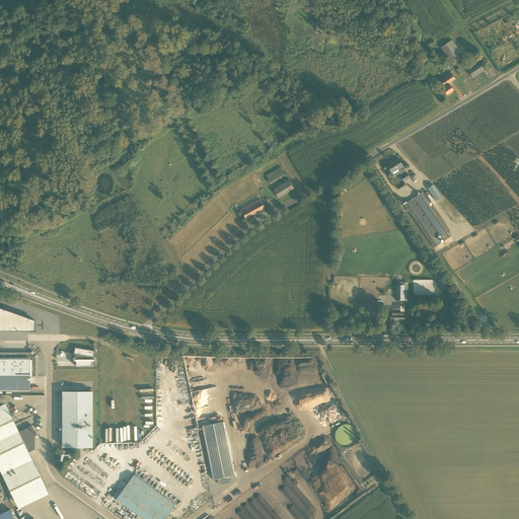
[(452,64),(463,57),(451,40),(440,47),(452,64)]
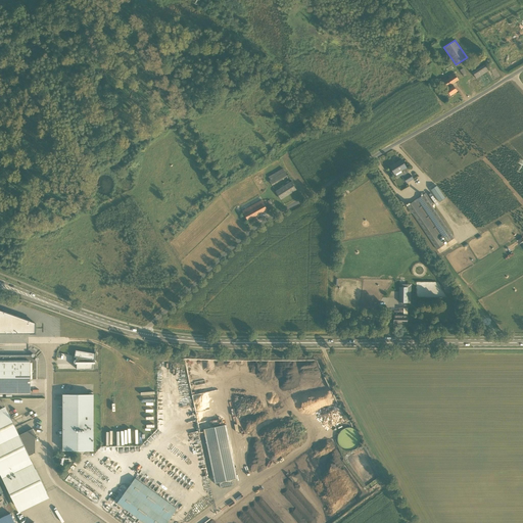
[(450,63),(442,68),(445,73),(453,67),(450,63)]
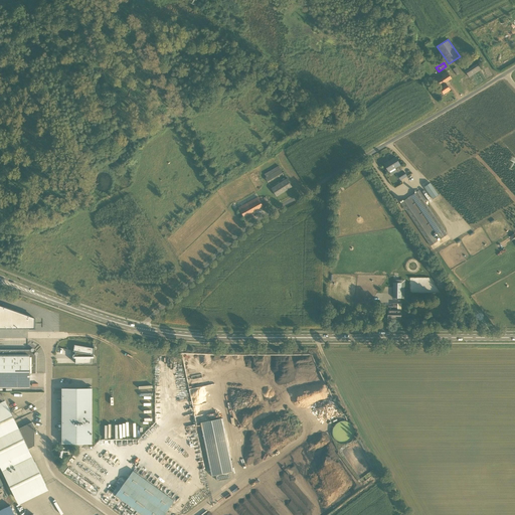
[(469,77),(482,69),(478,62),(465,71),(469,77)]
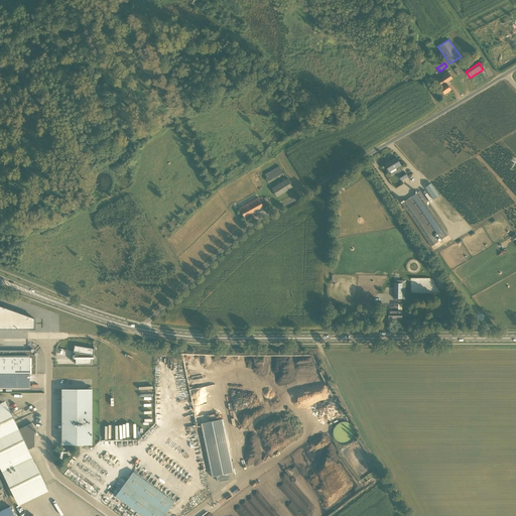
[(446,83),(453,79),(447,71),(442,75),(443,77),(439,79),(438,77),(434,80),(439,88),(443,85),(443,86),(440,89),(444,95),(452,90),(446,83)]
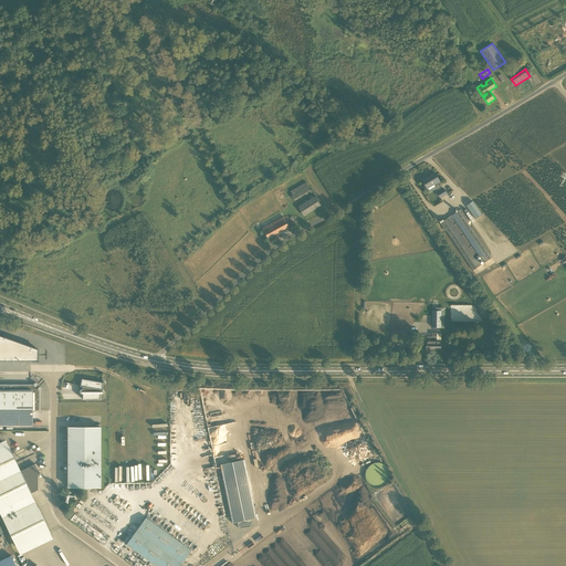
[(443,189),(439,181),(435,173),(422,180),(427,188),(435,185),(437,188),(436,189),(438,192),(437,192),(440,198),(447,194),(443,188),(443,189)]
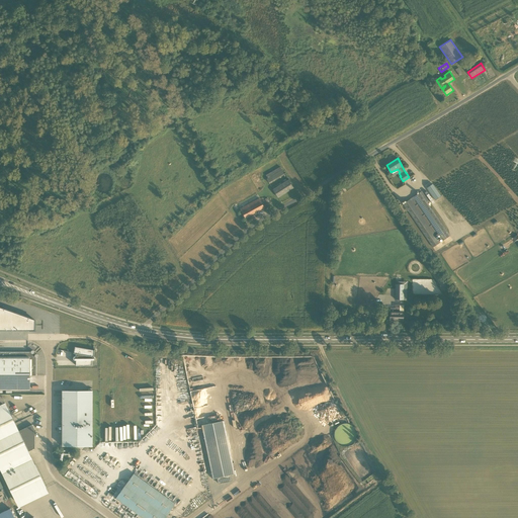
[(280,167),(271,172),(266,175),(270,182),(275,179),(284,174),(280,167)]
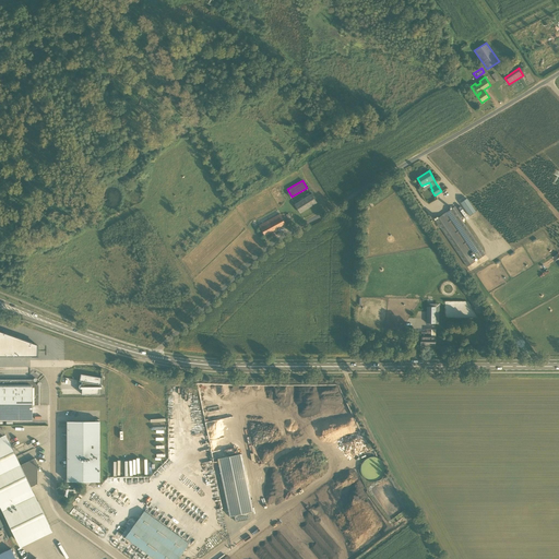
[(294,204),(295,204),(300,213),(317,203),(310,194),(298,202),(297,200),(293,203),(294,204)]
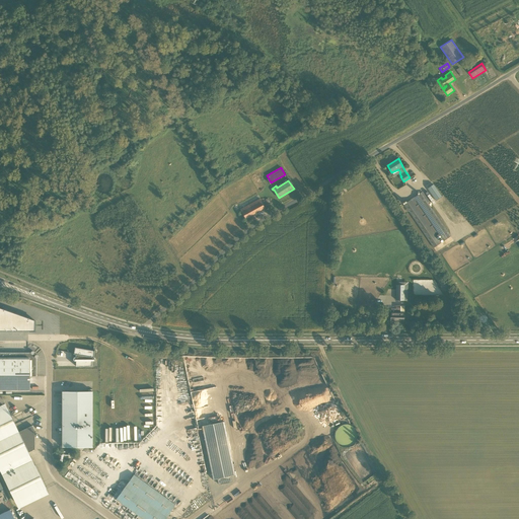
[(434,186),(428,190),(436,202),(442,198),(434,186)]
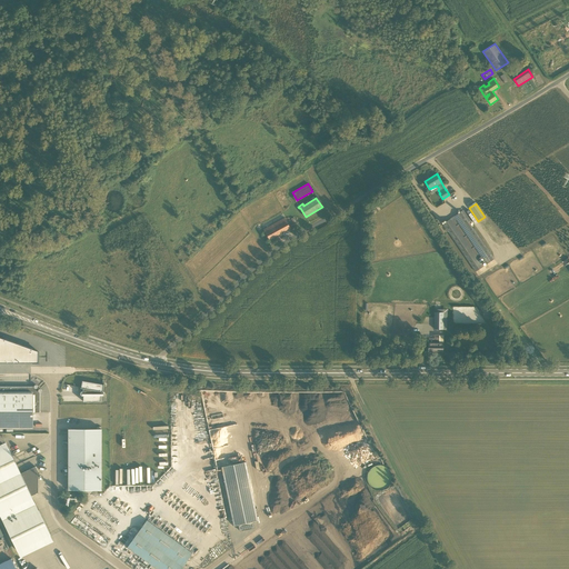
[(461,211),(453,217),(442,223),(476,271),(482,267),(455,226),(452,222),(456,219),(459,223),(487,263),(495,259),(461,211)]
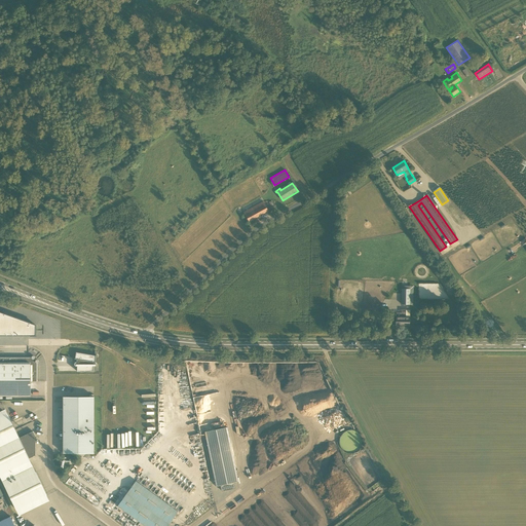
[(249,221),(268,211),(264,203),(245,214),(249,221)]
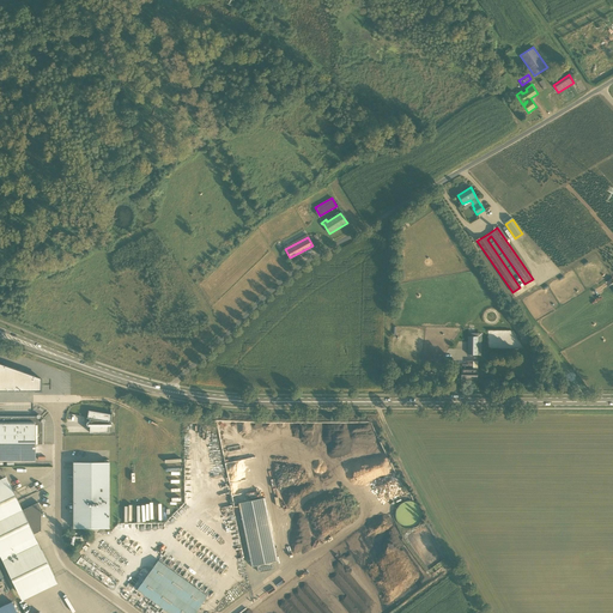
[(478,354),(480,354),(480,351),(478,351),(478,337),(468,337),(468,354),(478,354)]
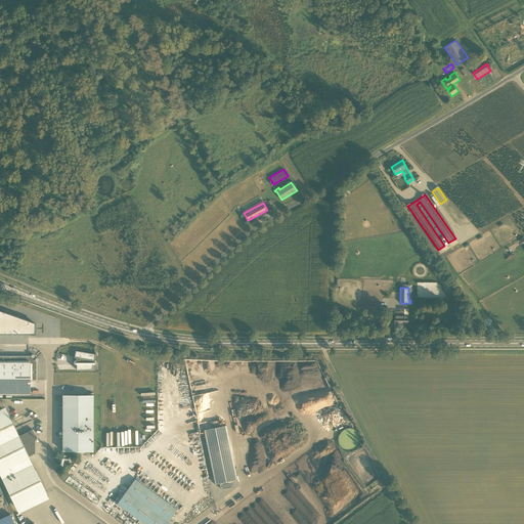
[(404,316),(404,308),(400,308),(400,311),(395,311),(394,324),(407,324),(407,316),(404,316)]
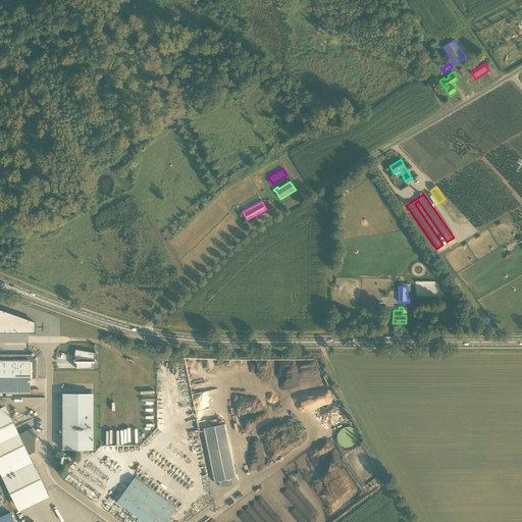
[(36,322),(0,309),(0,332),(36,333),(36,322)]
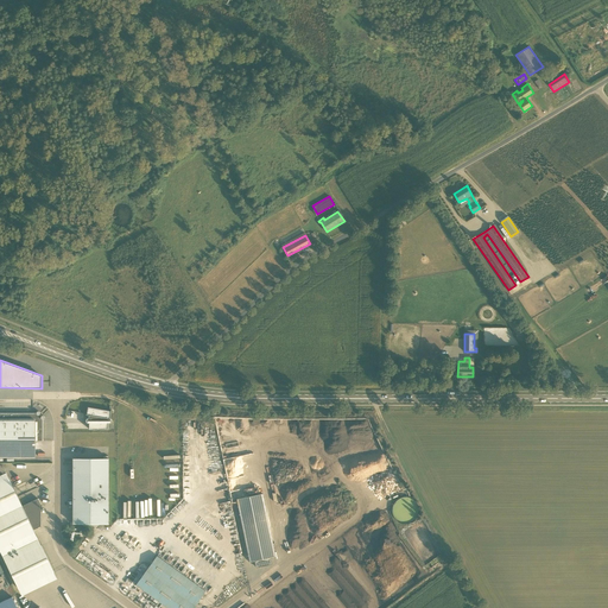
[(109,423),(111,422),(112,420),(112,419),(111,419),(111,418),(109,418),(111,411),(108,411),(88,407),(88,412),(87,415),(89,416),(88,418),(88,419),(87,419),(86,420),(86,422),(87,423),(88,423),(89,423),(89,430),(108,429),(108,423),(109,423)]
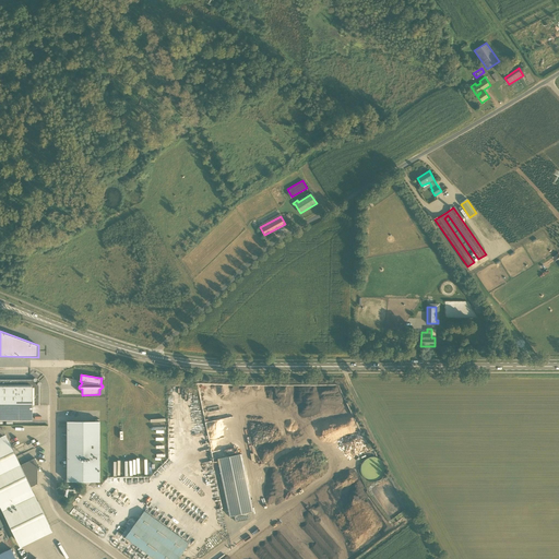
[(0,419),(33,420),(33,405),(39,405),(39,385),(40,385),(40,384),(40,383),(40,382),(39,382),(38,382),(36,381),(37,380),(37,379),(36,378),(35,378),(34,379),(34,380),(0,379),(0,419)]
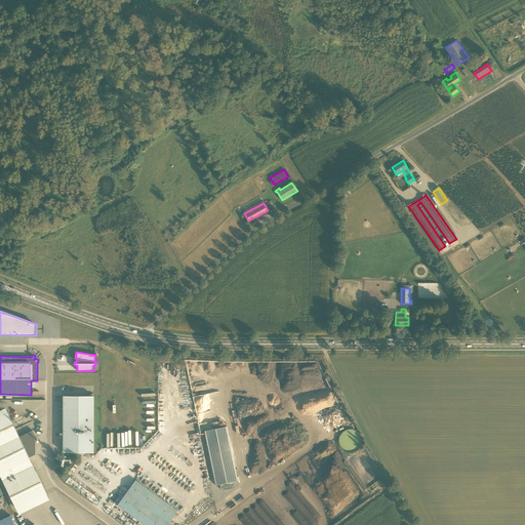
[(93,452),(93,437),(94,396),(65,396),(65,397),(63,399),(63,452),(93,452)]
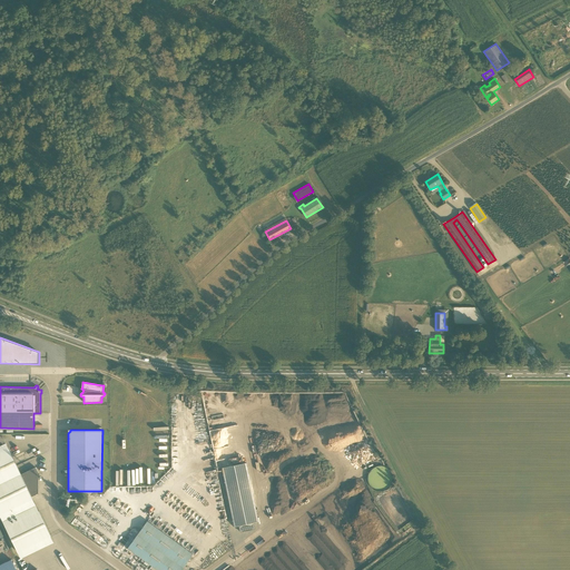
[(0,514),(18,552),(50,536),(31,497),(38,493),(38,478),(37,477),(36,474),(39,473),(36,468),(21,474),(20,472),(18,468),(8,448),(6,442),(0,444),(0,514)]
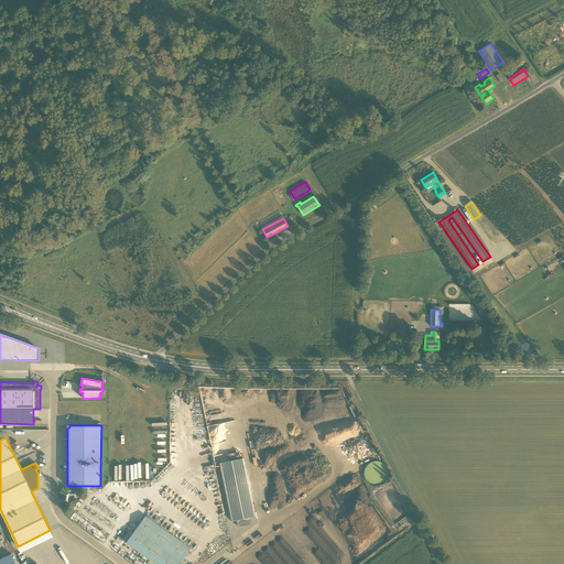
[(229,507),(252,502),(243,457),(219,463),(229,507)]
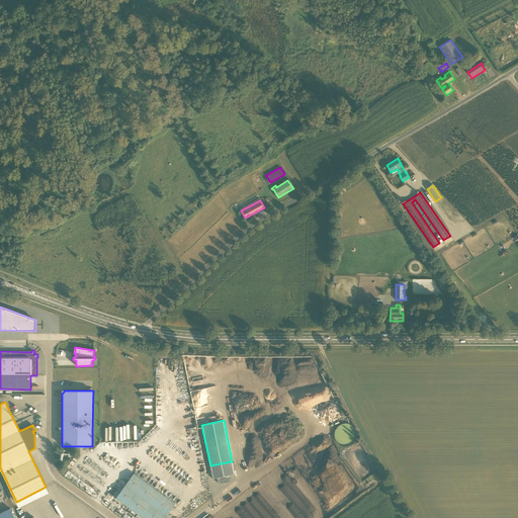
[(355,440),(353,433),(354,432),(351,422),(334,427),(339,445),(355,440)]
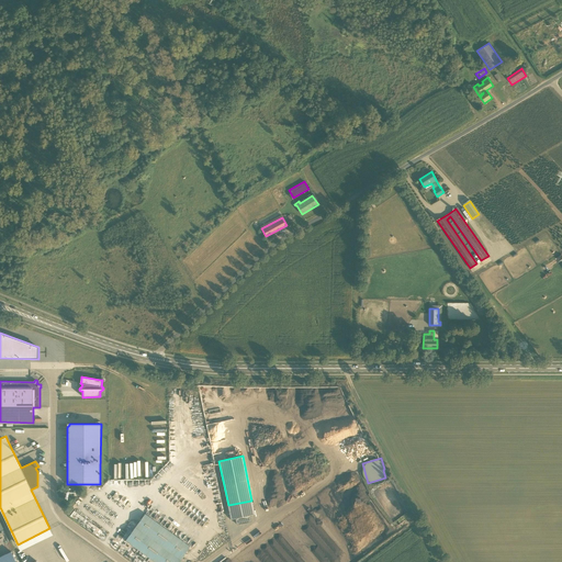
[(251,521),(250,515),(255,514),(251,501),(228,505),(231,519),(235,518),(236,525),(251,521)]
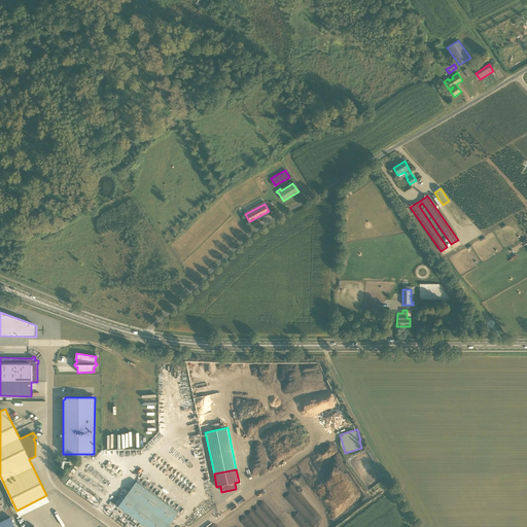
[(145,526),(167,526),(178,513),(136,482),(117,506),(145,526)]
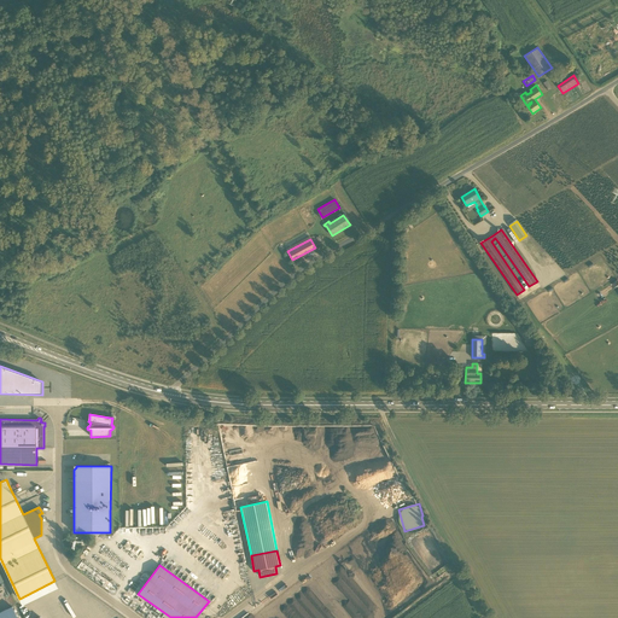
[(264,606),(270,601),(268,596),(261,600),(264,606)]
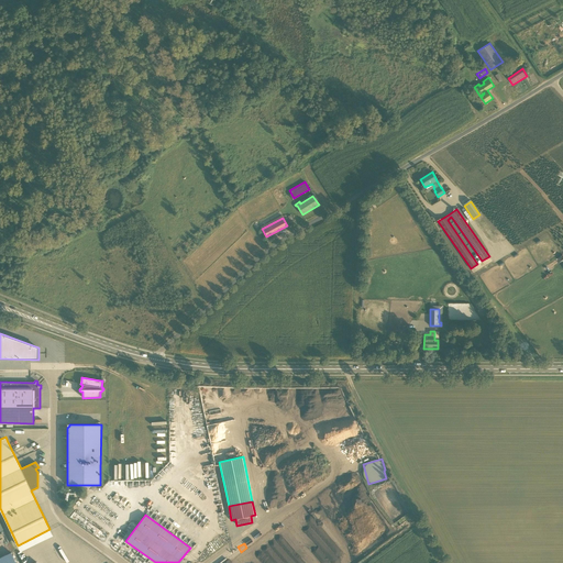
[(0,562),(15,562),(11,553),(0,558),(0,562)]
